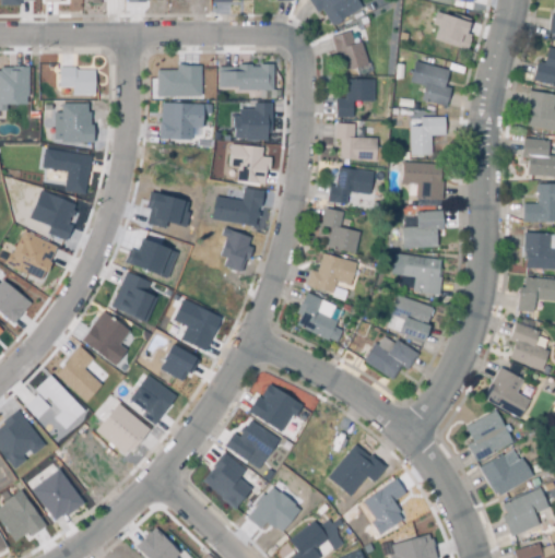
[(359,0),(363,4),(333,22),(323,6),(319,9),(316,3),(314,0),(359,0)]
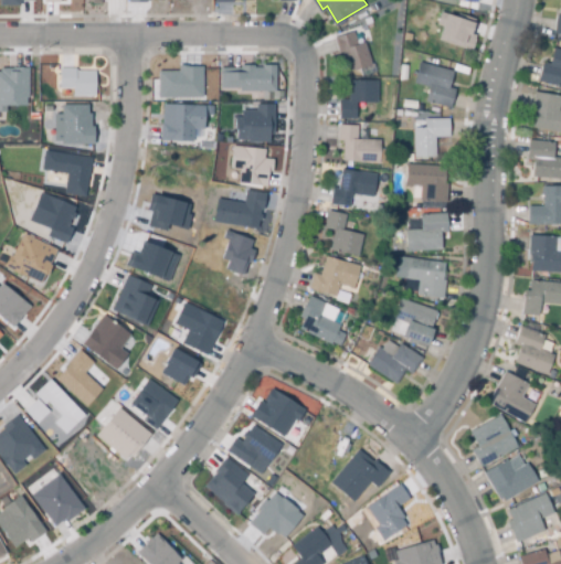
[(451,16),(461,19),(462,14),(476,19),(474,24),(477,24),(474,33),(477,34),(476,39),(478,39),(475,49),(443,38),(447,24),(442,22),(445,12),(451,14),(451,16)]
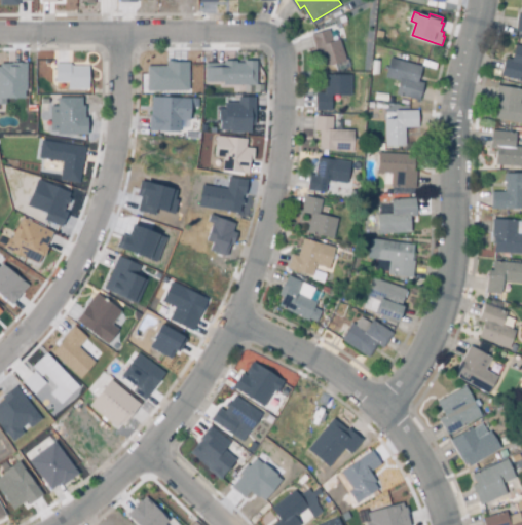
[(328,67),(323,49),(320,50),(314,35),(333,29),(337,41),(343,39),(350,60),(328,67)]
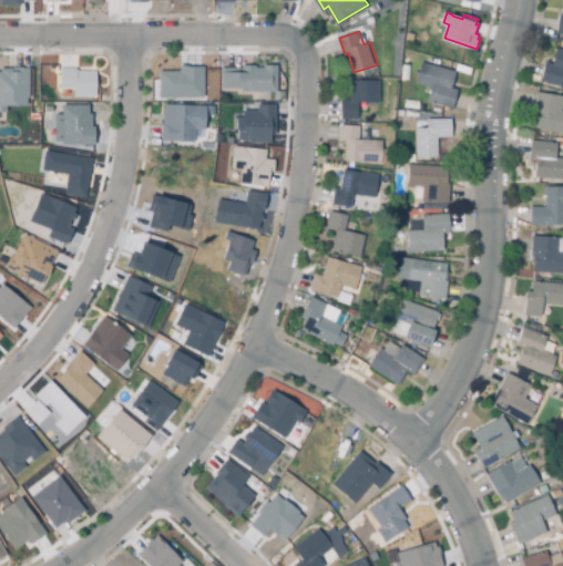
[(562,86),(543,81),(549,62),(555,64),(560,48),(562,48),(562,86)]
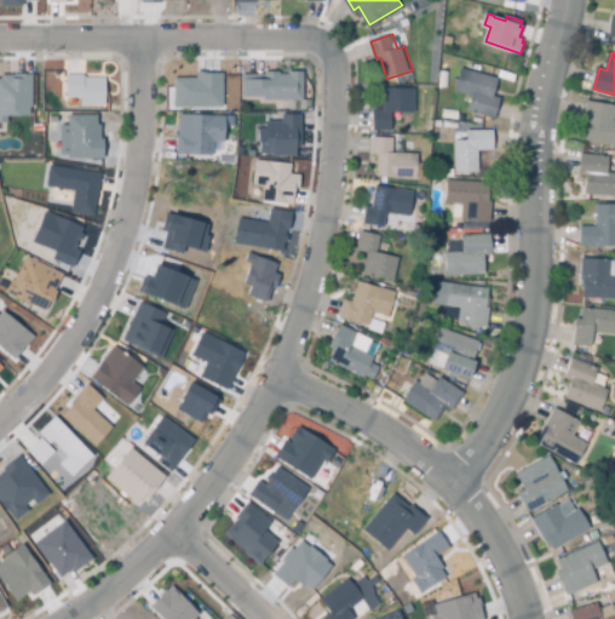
[(498,119),(471,110),(475,96),(459,91),(466,67),(503,78),(496,96),(504,98),(498,119)]
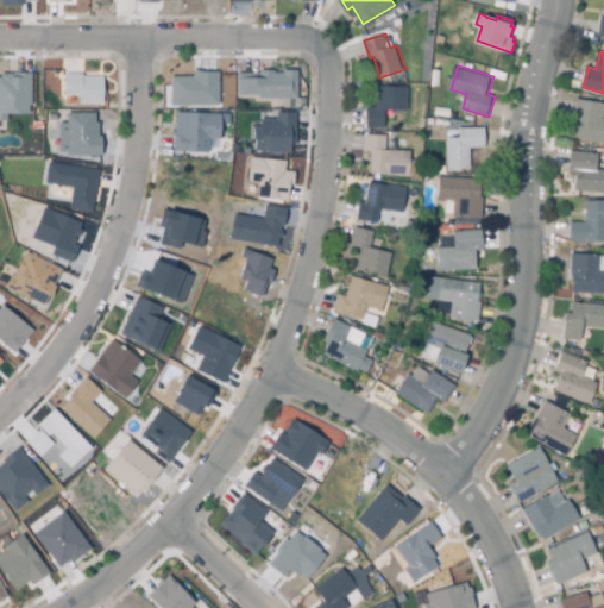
[(218,102),(172,102),(171,76),(194,76),(194,73),(218,71),(218,102)]
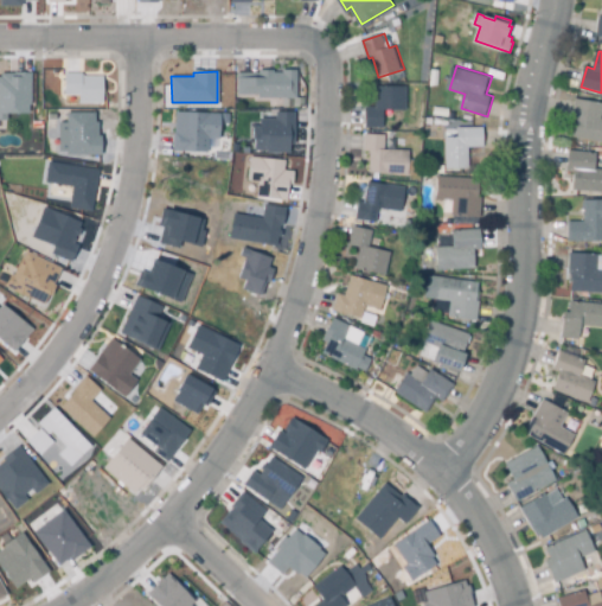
[(299,90),(299,95),(262,95),(262,90),(239,91),(239,74),(298,72),(299,90)]
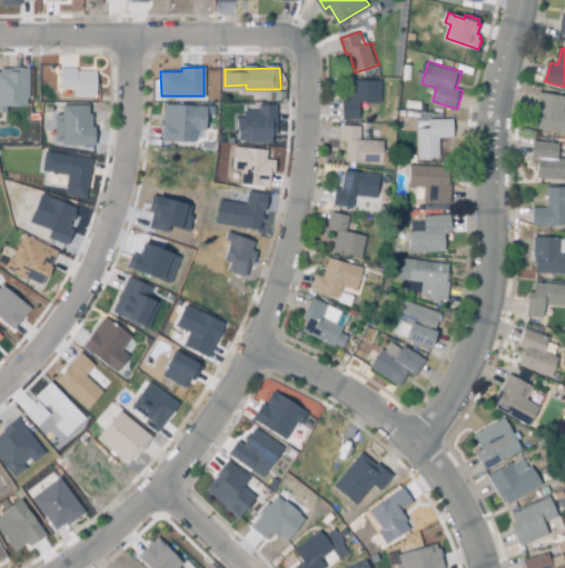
[(77,69),(77,72),(97,72),(97,95),(76,95),(76,87),(62,87),(62,69),(77,69)]
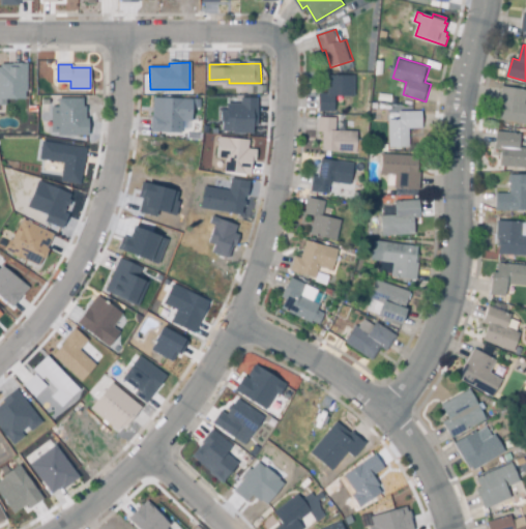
[(27,65),(27,89),(26,89),(26,97),(6,97),(6,104),(0,104),(0,67),(3,67),(3,65),(27,65)]
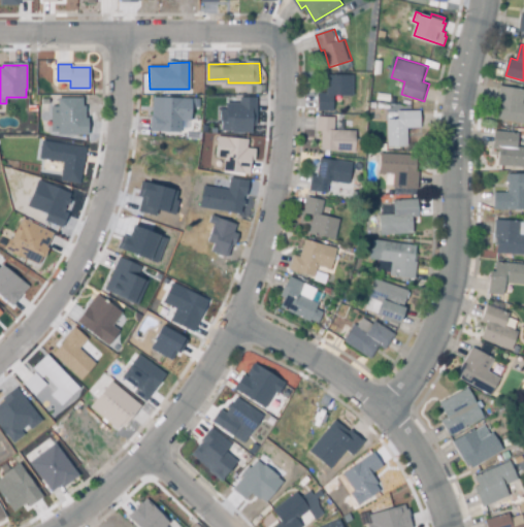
[(335,111),(321,111),(321,93),(329,93),(329,75),(357,75),(357,96),(336,95),(335,111)]
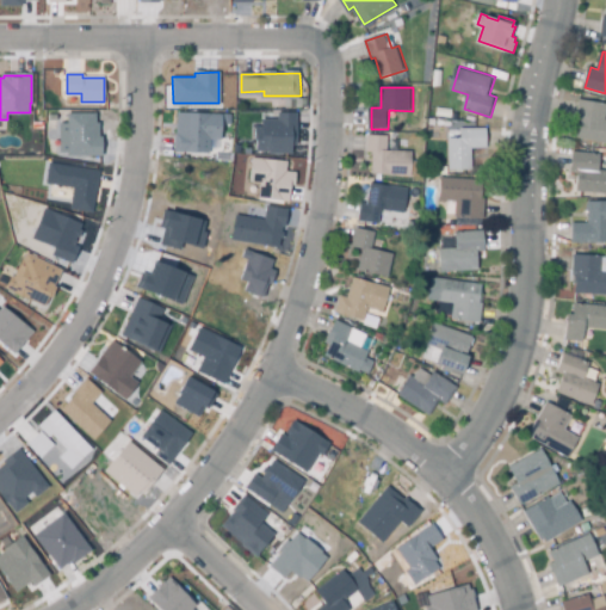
[(605,141),(579,136),(582,121),(579,119),(583,99),(605,103),(605,141)]
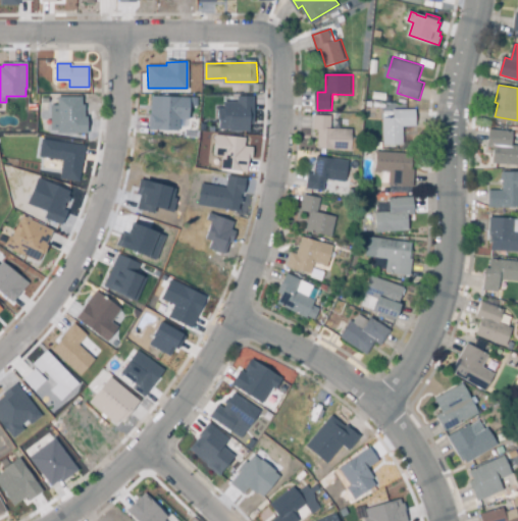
[(190,97),(189,117),(178,116),(177,128),(149,127),(150,113),(151,113),(151,96),(190,97)]
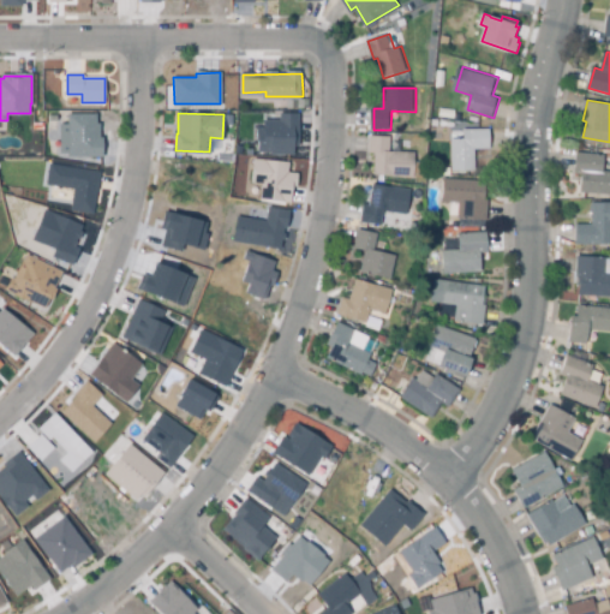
[(293,150),(258,150),(258,129),(264,129),(264,120),(280,120),(280,113),(299,113),(299,141),(293,141),(293,150)]
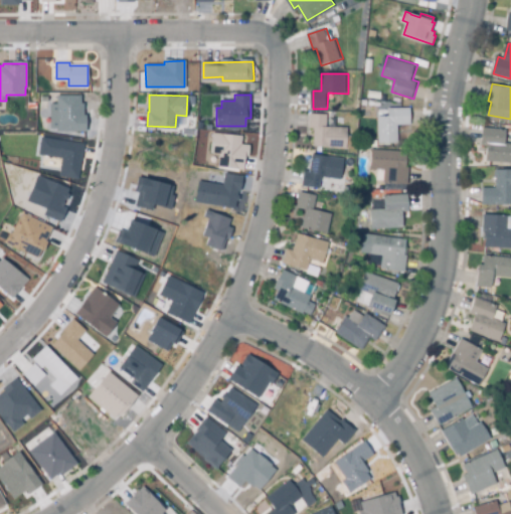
[(80,97),(80,105),(83,105),(83,116),(86,116),(86,130),(58,130),(58,117),(58,97),(80,97)]
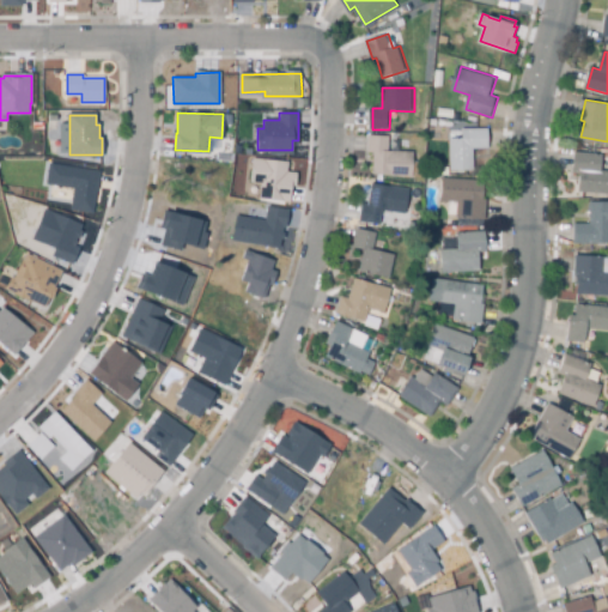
[(453,170),(453,138),(464,138),(464,128),(492,128),(492,149),(476,149),(476,170),(453,170)]
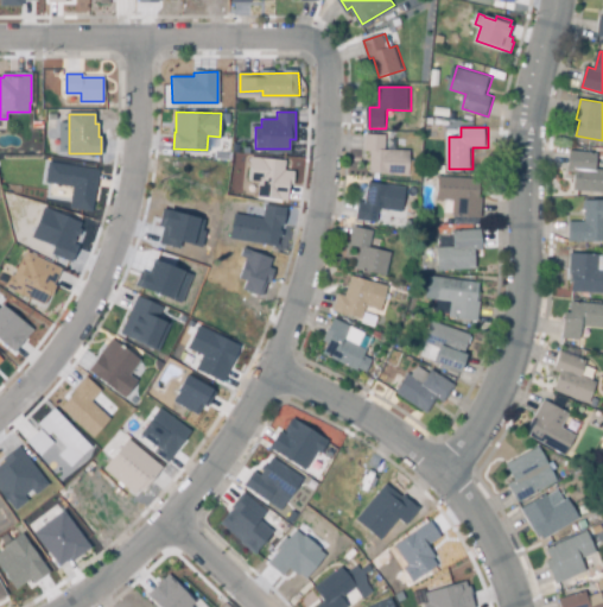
[(412,176),(372,174),(373,151),(367,151),(368,134),(389,136),(388,143),(397,143),(397,149),(413,150),(412,176)]
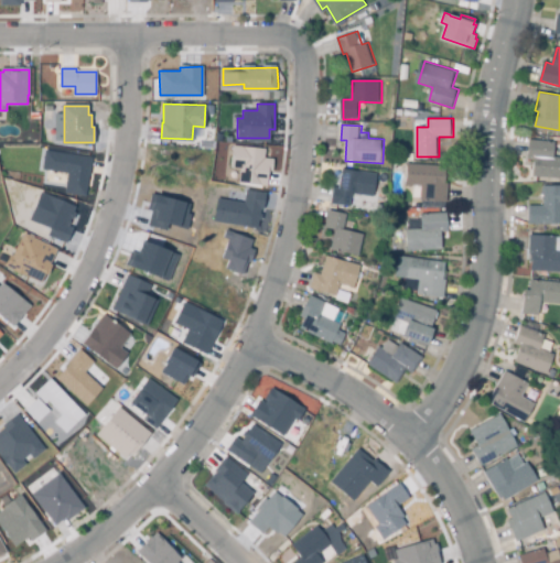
[(559,179),(534,175),(535,158),(530,157),(531,140),(558,142),(557,157),(559,157),(559,179)]
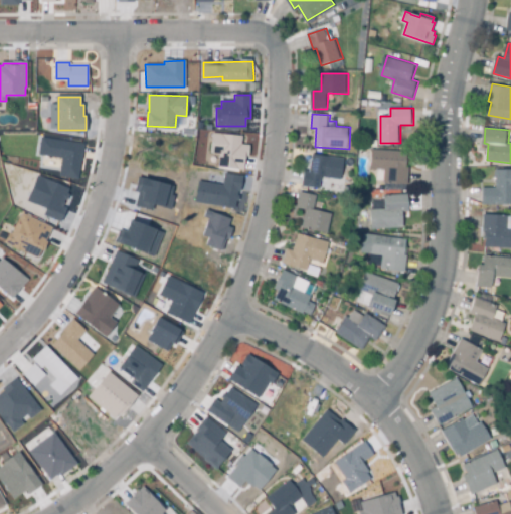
[(248,145),(247,154),(244,154),(243,168),(238,168),(220,165),(221,152),(212,151),(214,133),(242,136),(241,144),(246,145),(248,145)]
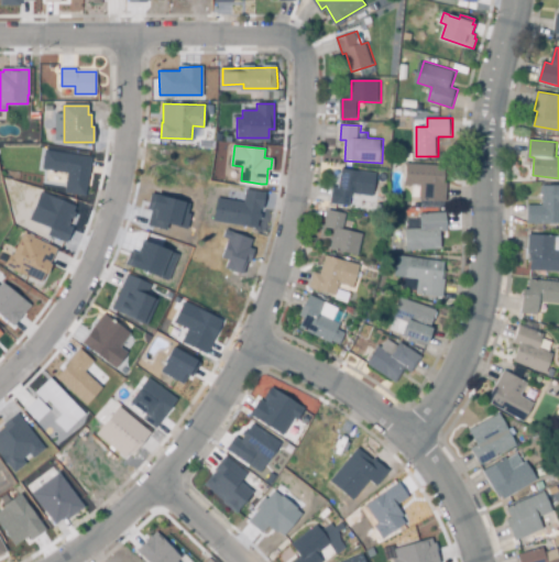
[(85,193),(66,190),(69,171),(43,166),(46,150),(90,156),(85,193)]
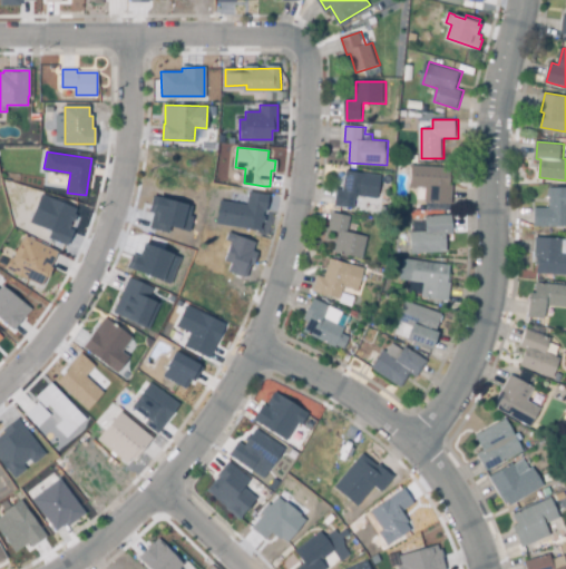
[(456,204),(429,203),(430,188),(412,187),(413,166),(454,167),(452,185),(456,185),(456,204)]
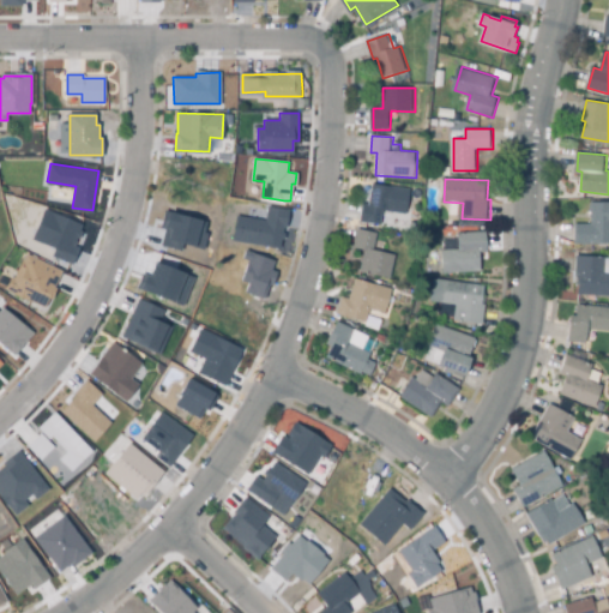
[(383,224),(362,221),(365,204),(372,205),(375,184),(412,190),(409,215),(385,211),(383,224)]
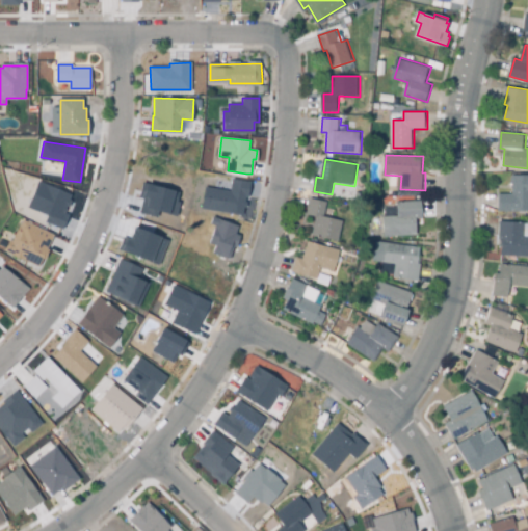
[(527,215),(524,215),(524,212),(501,211),(501,193),(515,193),(515,188),(510,188),(510,182),(515,182),(515,175),(527,175),(527,215)]
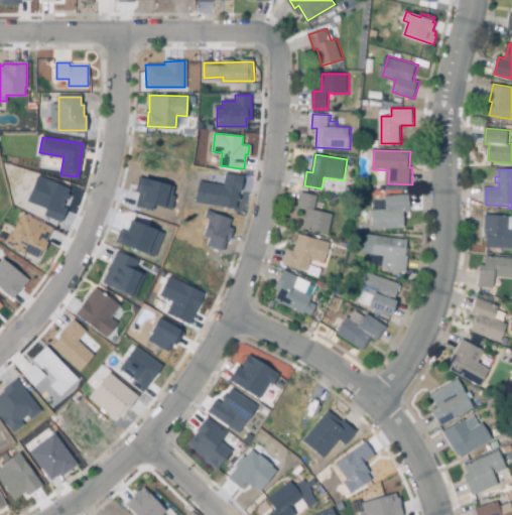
[(241,176),(239,188),(237,188),(234,208),(196,201),(200,180),(224,185),(226,173),(241,176)]
